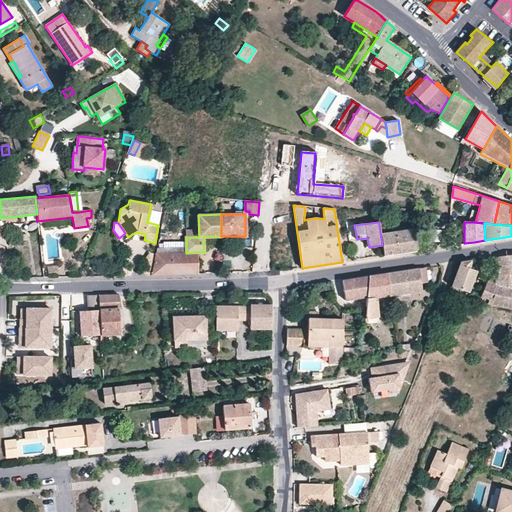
[(398,254),(418,251),(415,230),(388,233),(386,224),(379,225),(382,245),(384,256),(398,254)]
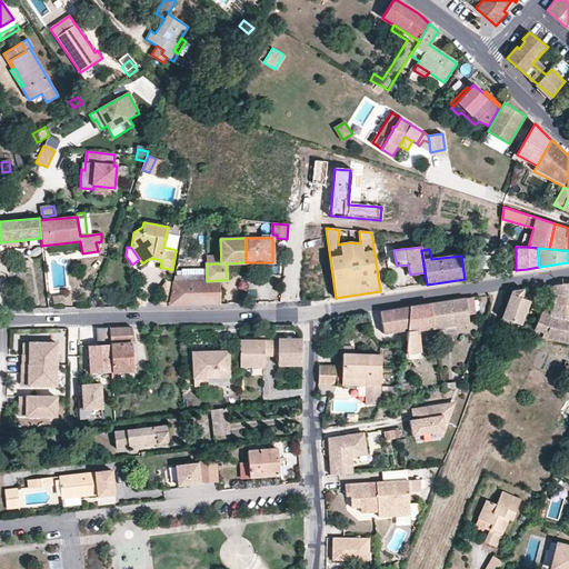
[(477,255),(476,268),(489,269),(490,256),(477,255)]
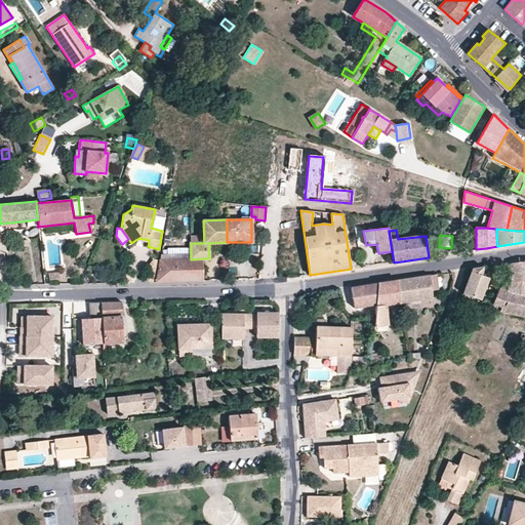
[(18,244),(9,245),(10,252),(21,252),(19,248),(23,248),(24,256),(30,255),(28,240),(18,242),(18,244)]
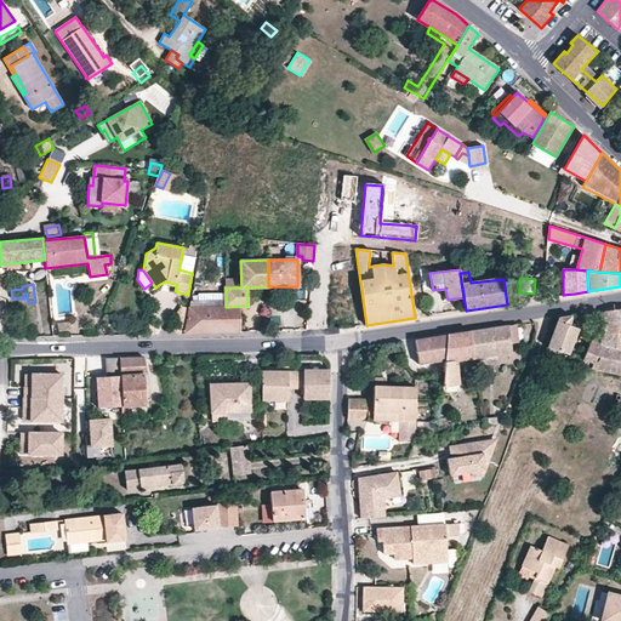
[(191,302),(191,307),(206,307),(206,301),(206,294),(193,294),(191,302)]
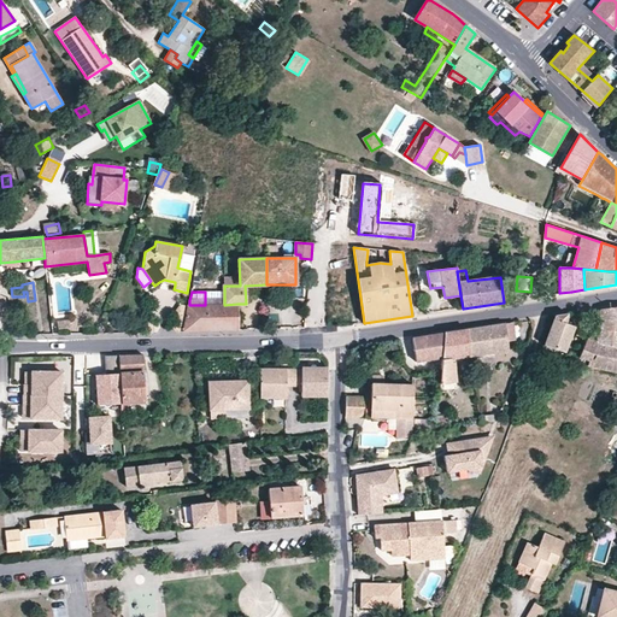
[(205,299),(205,305),(224,305),(224,292),(205,292),(205,299)]
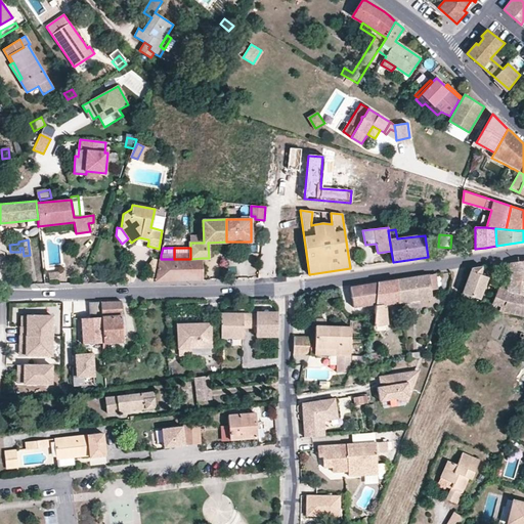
[(174,259),(174,280),(203,279),(202,258),(190,259),(174,259)]
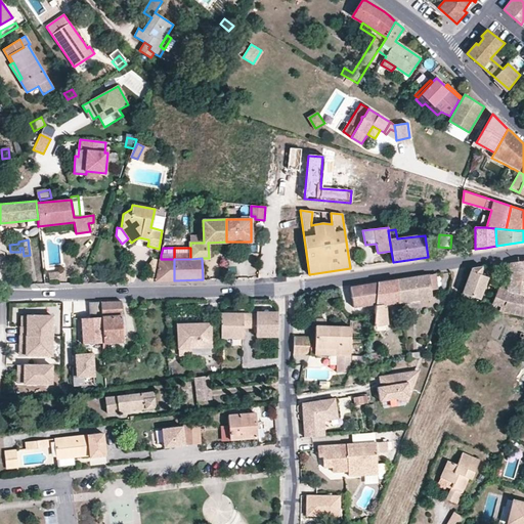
[(155,269),(157,260),(153,259),(150,266),(147,266),(143,280),(153,282),(155,269)]
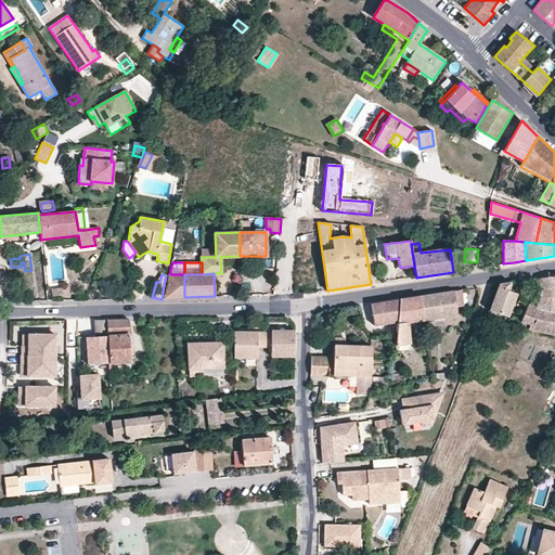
[(170,274),(165,298),(184,297),(184,274),(170,274)]
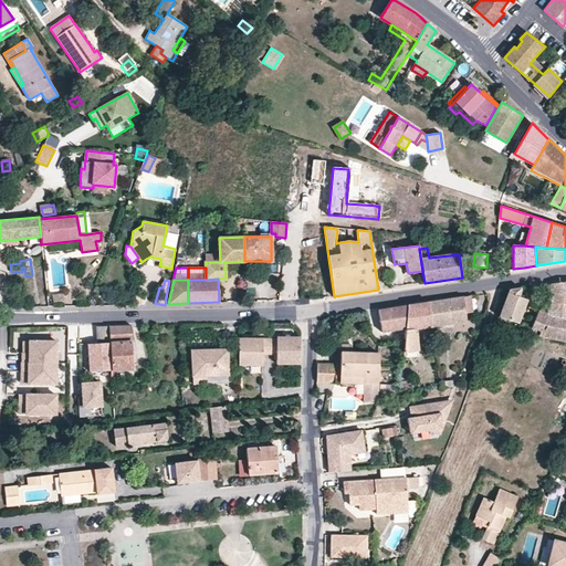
[(565,281),(558,283),(552,283),(547,313),(565,317),(565,281)]
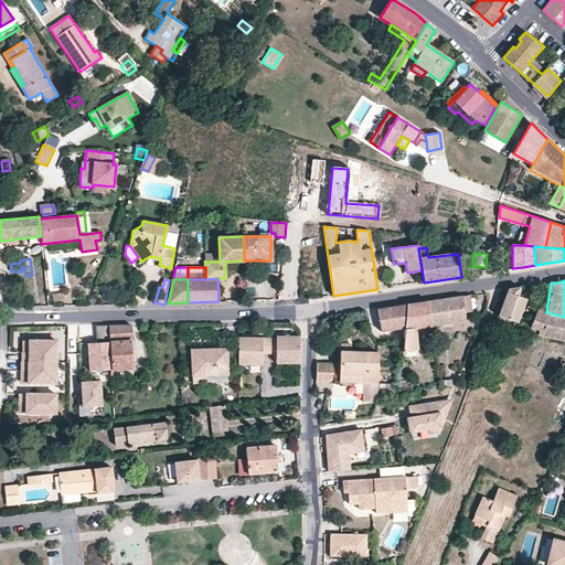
[(514,289),(508,289),(499,317),(518,322),(526,299),(520,297),(521,288),(514,289)]
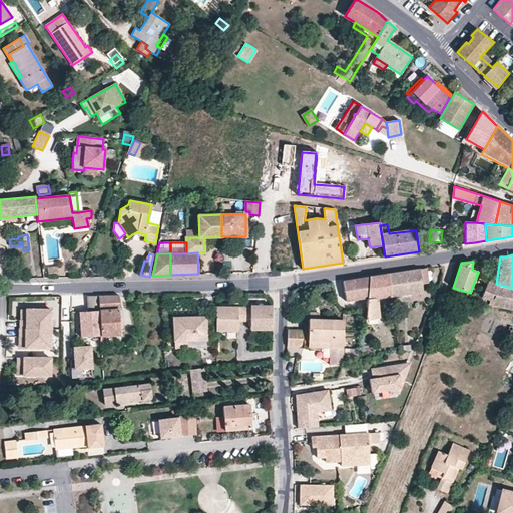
[(406,272),(389,274),(392,297),(423,292),(422,284),(420,269),(406,272)]
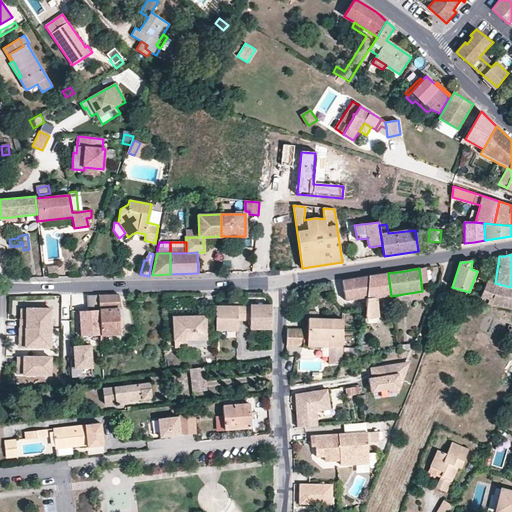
[(376,275),(368,276),(365,319),(378,318),(377,301),(374,301),(374,298),(391,296),(388,273),(376,275)]
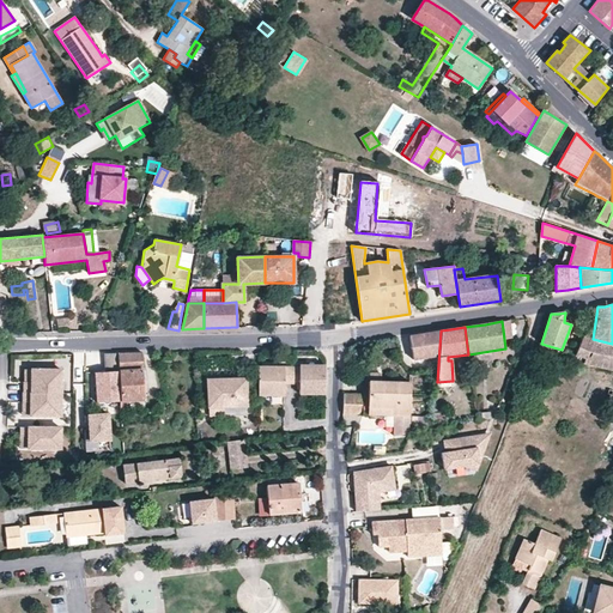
[(441,331),(424,334),(424,339),(411,341),(414,359),(439,356),(441,331)]
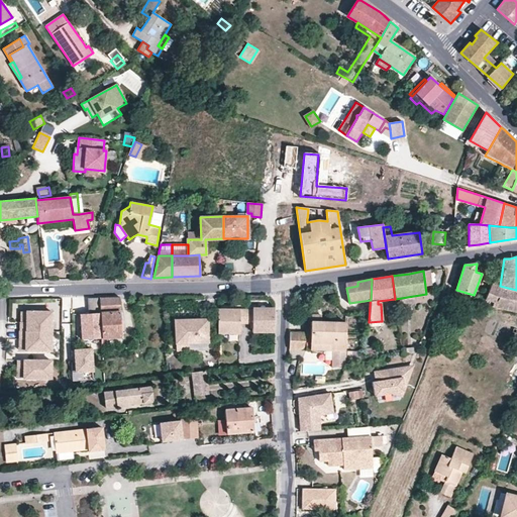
[(486,299),(494,302),(500,286),(492,283),(486,299)]
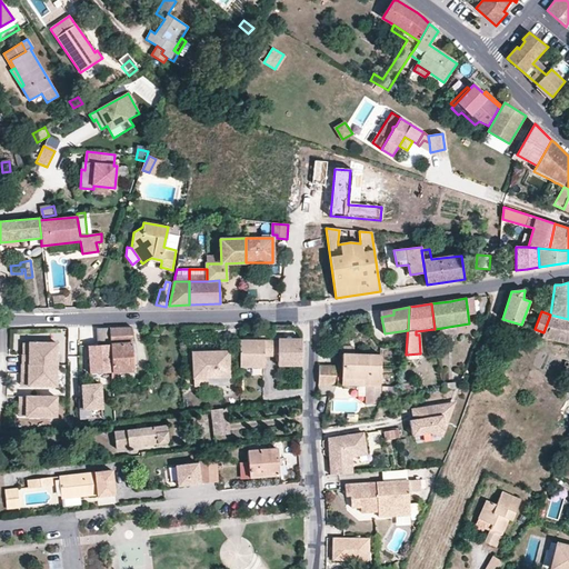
[(543,332),(541,337),(568,342),(568,319),(550,315),(543,332)]
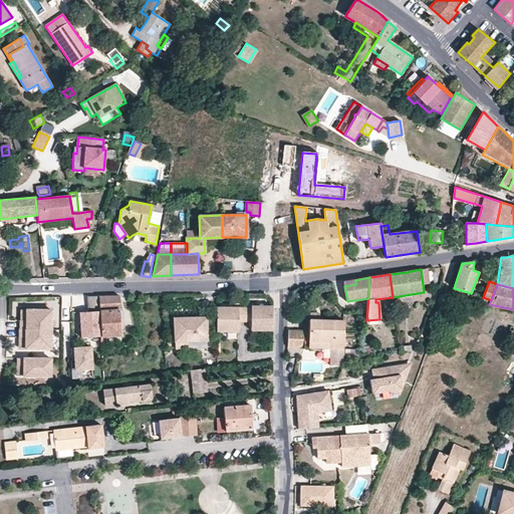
[(302,293),(295,297),(298,302),(305,298),(302,293)]
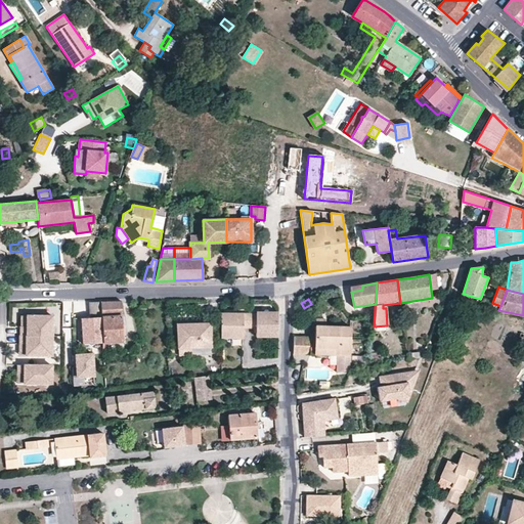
[(101,316),(100,302),(89,302),(90,318),(81,318),(81,345),(102,344),(101,316)]
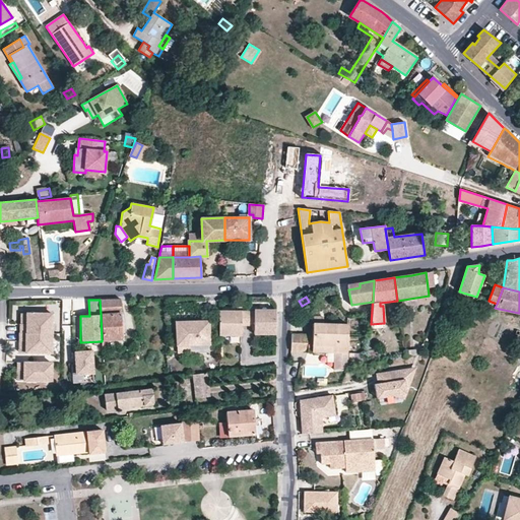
[(120,300),(100,300),(101,314),(121,313),(120,300)]
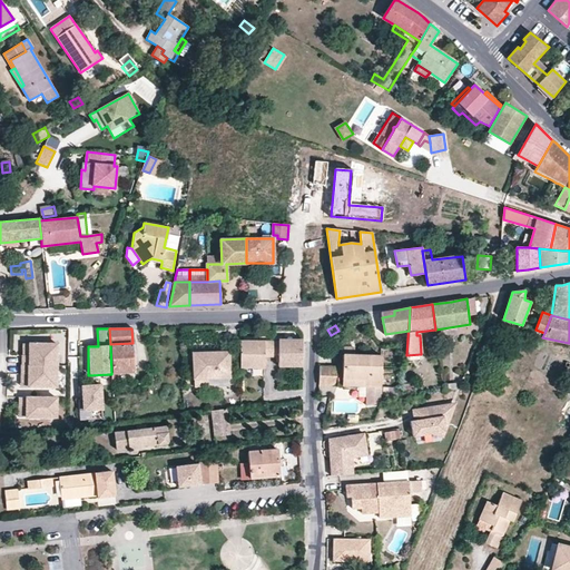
[(279,363),(303,362),(301,336),(278,336),(278,338),(239,340),(241,365),(263,365),(264,354),(278,353),(279,363)]
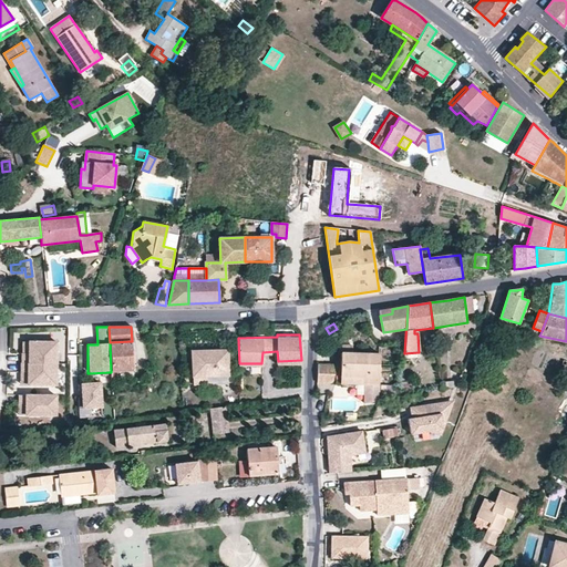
[(110,342),(111,372),(134,371),(132,341),(110,342)]
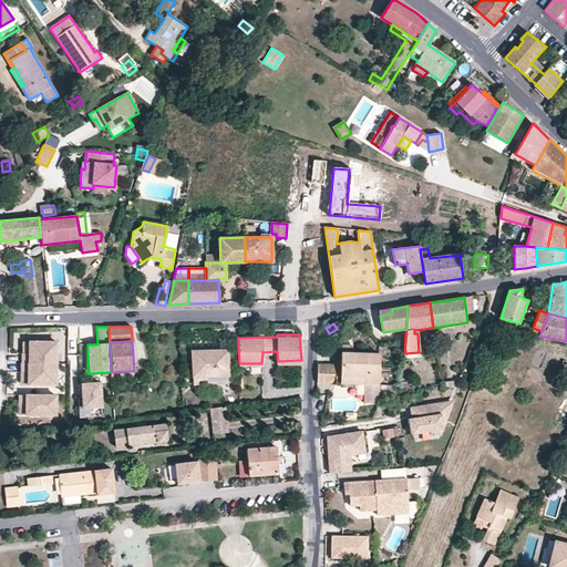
[(55,366),(55,343),(28,344),(28,356),(22,356),(21,356),(21,366),(55,366)]
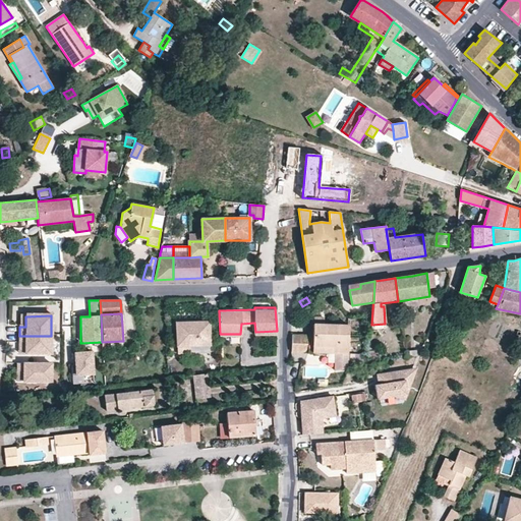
[(178,355),(187,354),(187,347),(209,345),(208,322),(176,324),(178,355)]
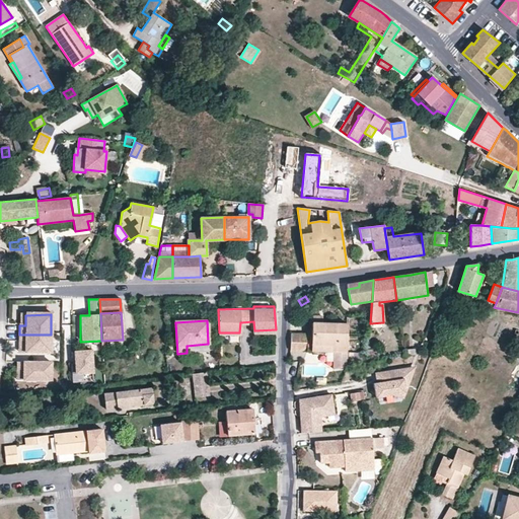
[(308,337),(308,351),(335,352),(334,369),(346,367),(347,352),(348,324),(312,322),(312,337),(308,337)]
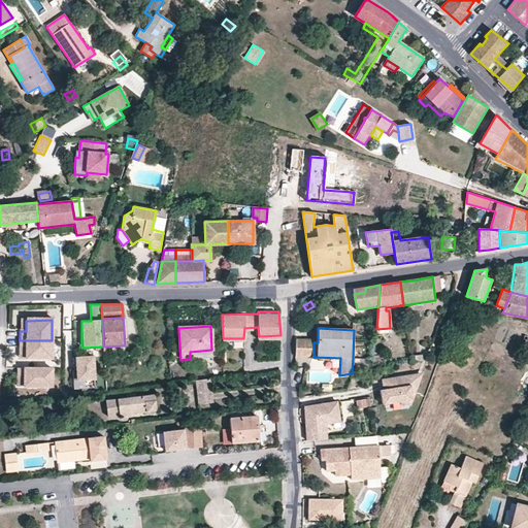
[(52,360),(52,340),(20,340),(20,349),(26,349),(26,360),(52,360)]
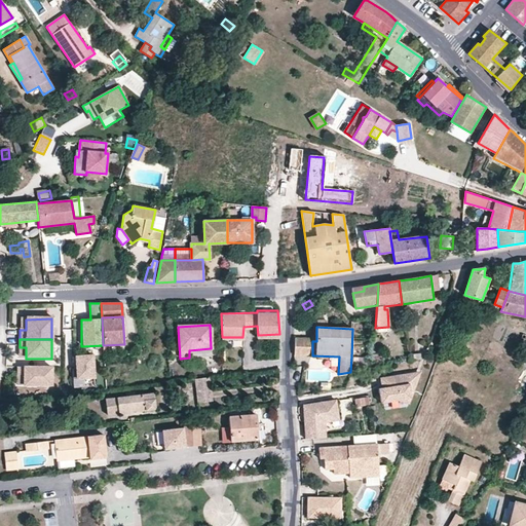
[(294,339),(294,354),(312,355),(312,341),(312,339),(294,339)]
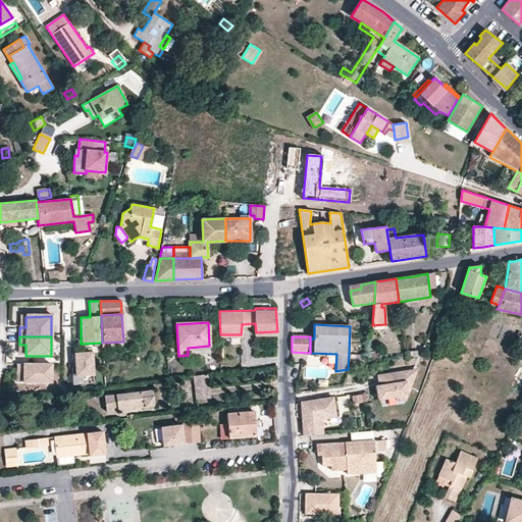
[(188,348),(188,355),(210,354),(209,346),(188,348)]
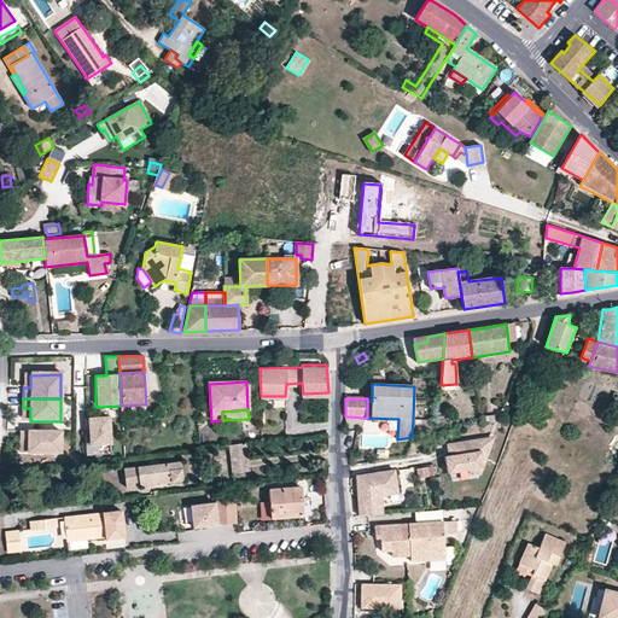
[(482,418),(483,425),(495,423),(494,415),(482,418)]
